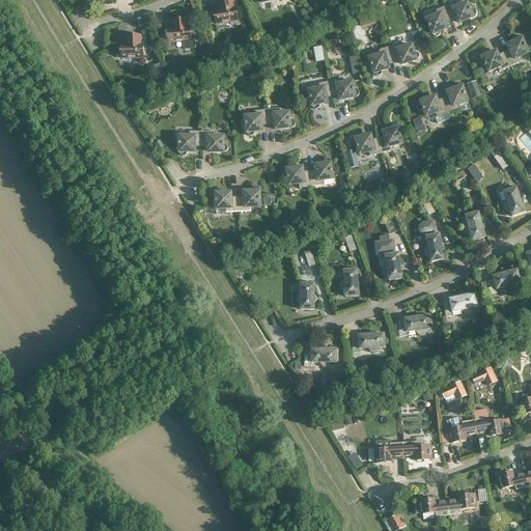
[(226,0),(219,1),(220,10),(214,11),(216,25),(239,21),(236,7),(233,8),(231,0),(226,0)]
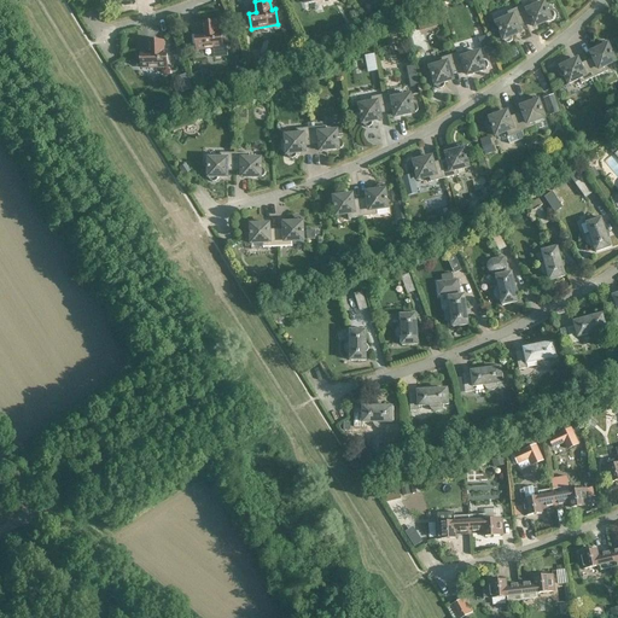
[(305,10),(333,4),(332,0),(319,0),(304,4),(305,10)]
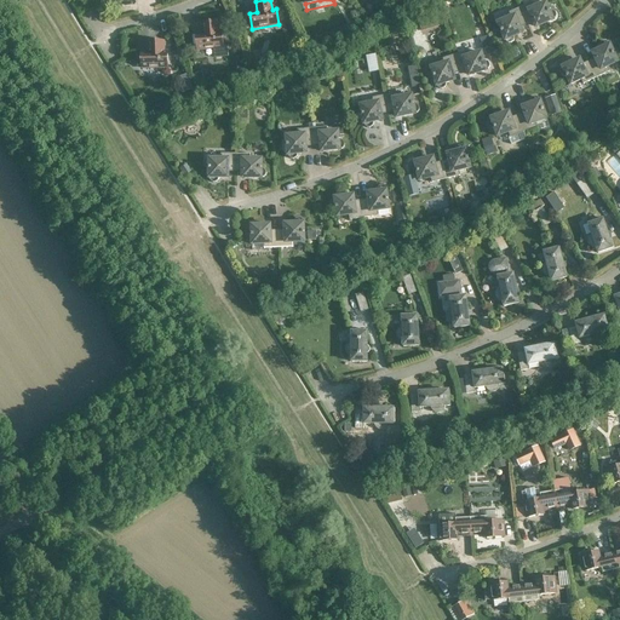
[(533,3),(520,9),(527,26),(533,22),(535,28),(554,21),(555,19),(556,19),(556,18),(556,17),(556,16),(556,15),(555,13),(555,12),(554,11),(552,11),(551,11),(550,11),(546,3),(535,7),(533,3)]
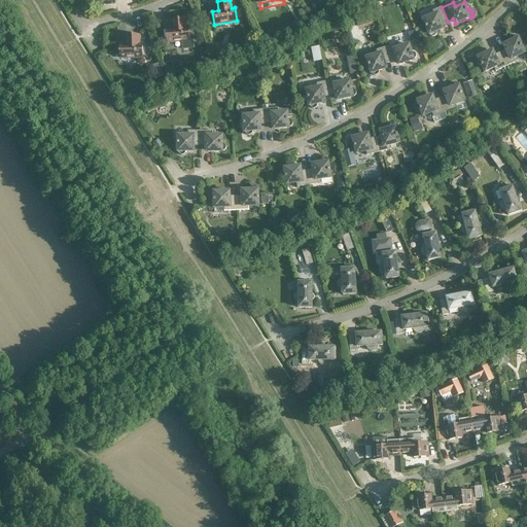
[(448,22),(442,7),(430,12),(432,15),(423,20),(429,35),(430,36),(431,37),(432,37),(433,37),(434,37),(435,36),(436,35),(437,34),(437,33),(437,32),(436,32),(444,29),(442,24),(448,22)]
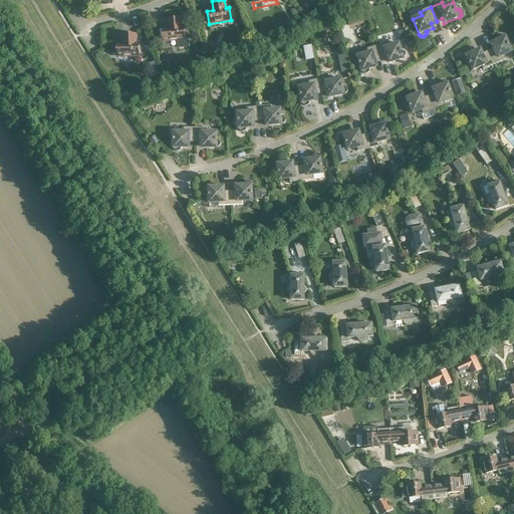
[(168,19),(169,28),(162,29),(164,42),(186,39),(184,27),(181,27),(181,18),(168,19)]
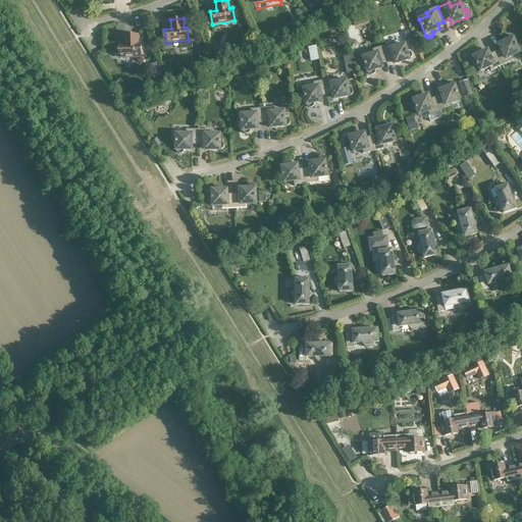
[(297,18),(282,25),(285,33),(300,25),(297,18)]
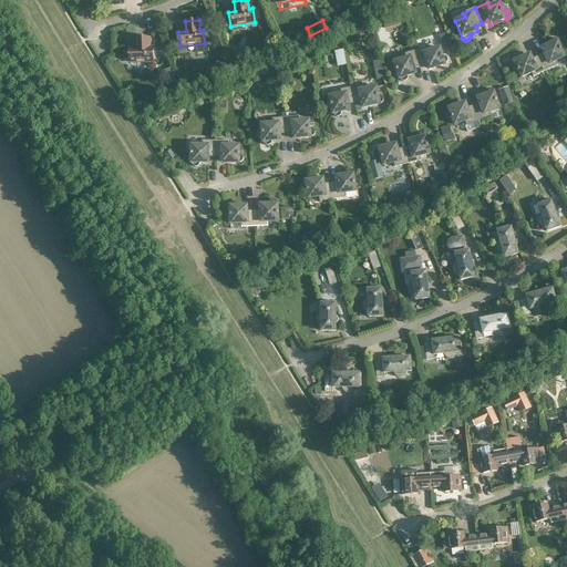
[(385,24),(388,33),(400,31),(398,22),(385,24)]
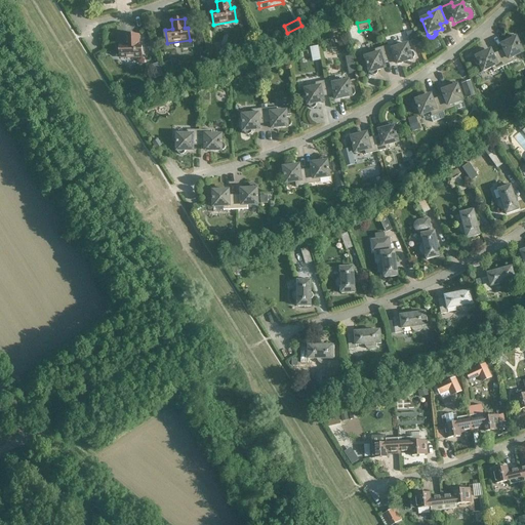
[(414,32),(407,34),(410,43),(417,40),(414,32)]
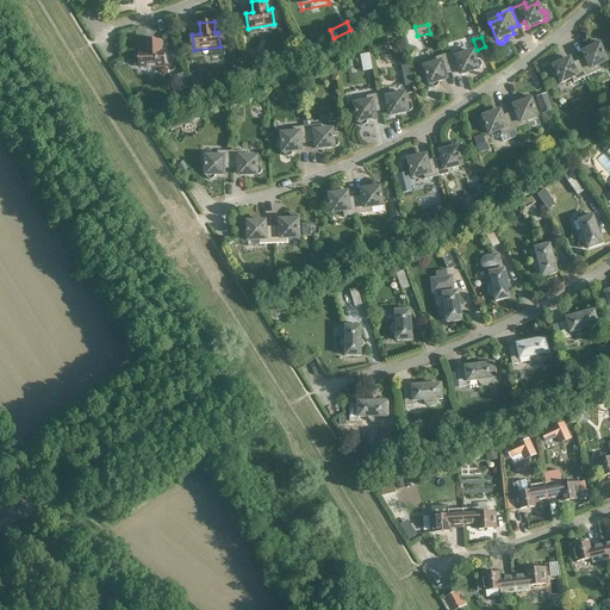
[(145,42),(147,51),(138,53),(139,67),(166,67),(165,51),(161,51),(161,41),(145,42)]
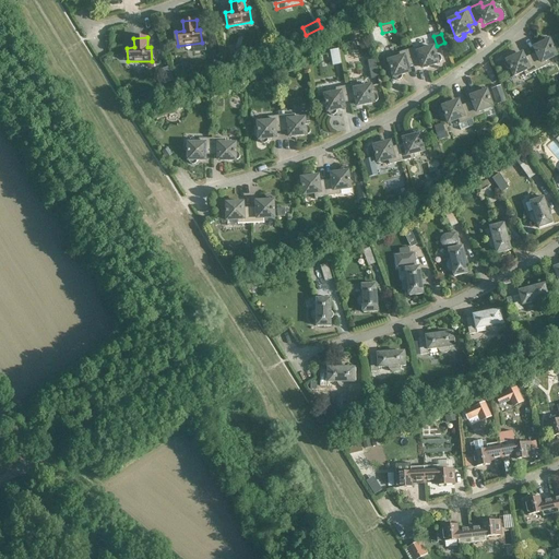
[(536,52),(531,56),(537,70),(549,64),(548,60),(557,56),(549,40),(549,39),(548,39),(547,38),(546,38),(545,38),(544,38),(543,39),(542,40),(542,43),(542,44),(542,45),(534,48),(536,52)]
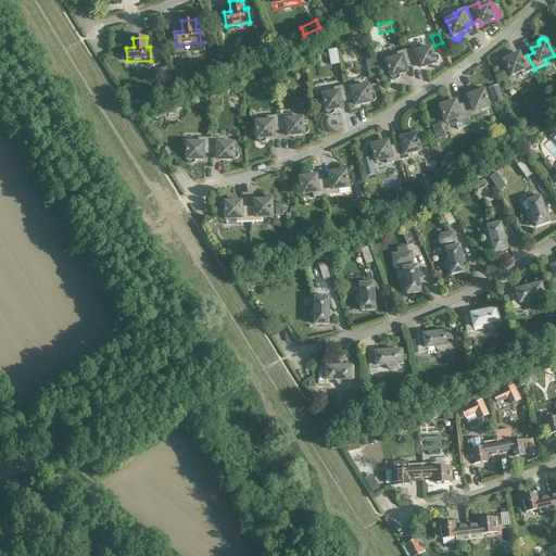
[(420,46),(407,50),(413,65),(418,63),(420,68),(437,63),(438,63),(439,62),(440,60),(440,59),(440,58),(439,57),(438,55),(437,55),(436,54),(434,54),(433,55),(431,47),(421,50),(420,46)]
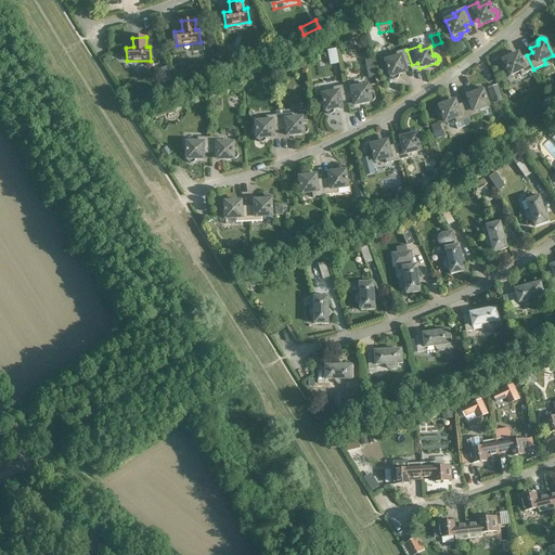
[(227,48),(222,50),(228,62),(235,59),(233,52),(229,54),(227,48)]
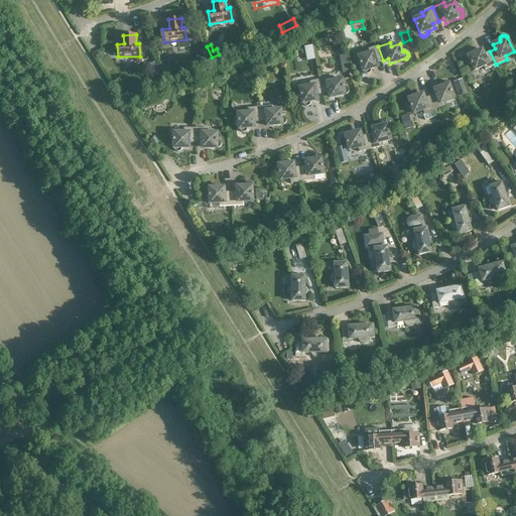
[(378,46),(358,52),(363,72),(364,73),(364,74),(365,74),(366,75),(367,75),(368,75),(369,75),(370,74),(371,73),(371,72),(371,71),(371,70),(378,68),(377,62),(383,60),(378,46)]
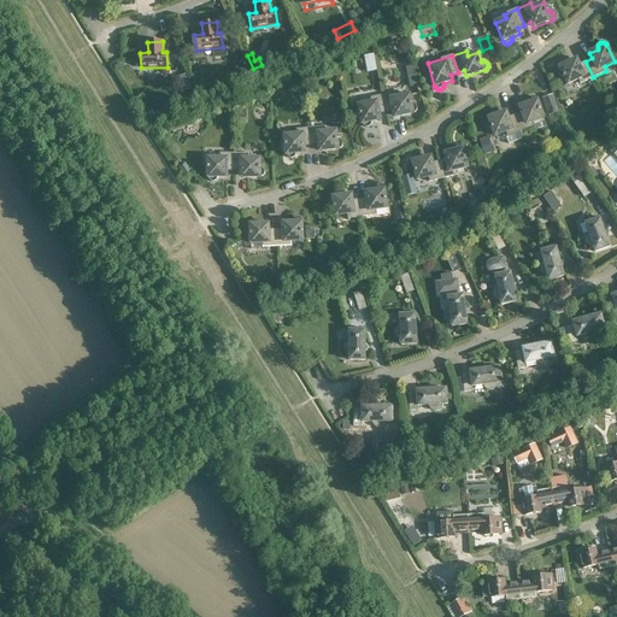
[(581,84),(593,77),(586,62),(580,65),(576,59),(559,68),(558,68),(558,69),(557,70),(557,71),(557,72),(557,74),(558,75),(558,76),(559,76),(560,77),(562,77),(563,77),(564,76),(568,84),(579,80),(581,84)]
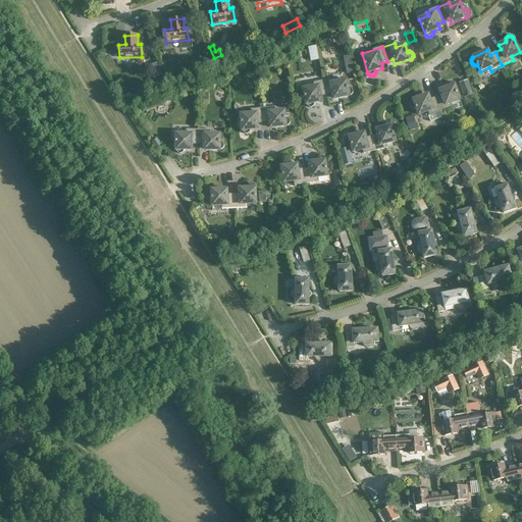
[(352,55),(343,57),(345,65),(354,63),(352,55)]
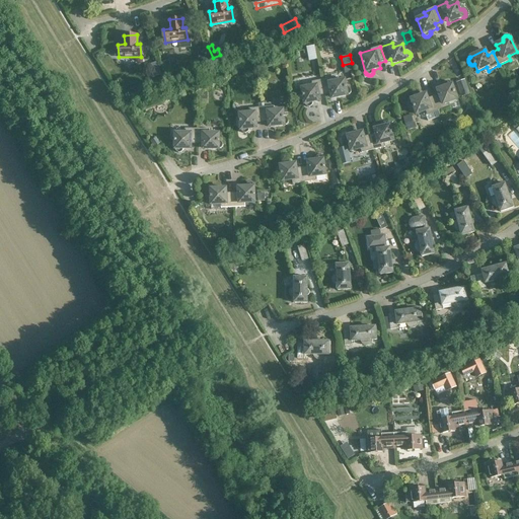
[(168,62),(160,64),(163,73),(171,71),(168,62)]
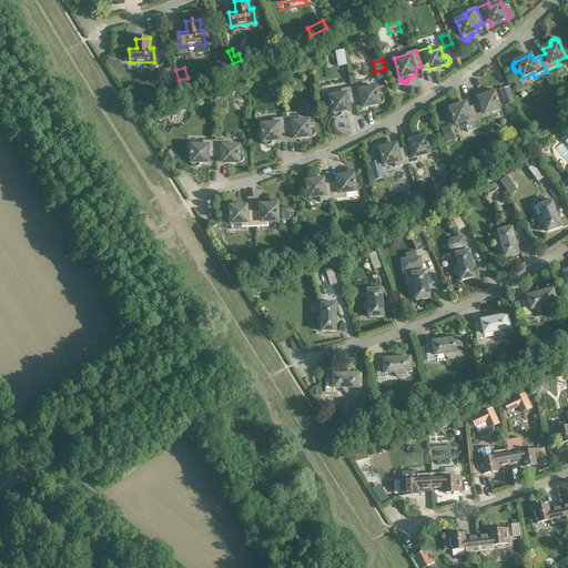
[(171,70),(161,73),(165,87),(175,83),(171,70)]
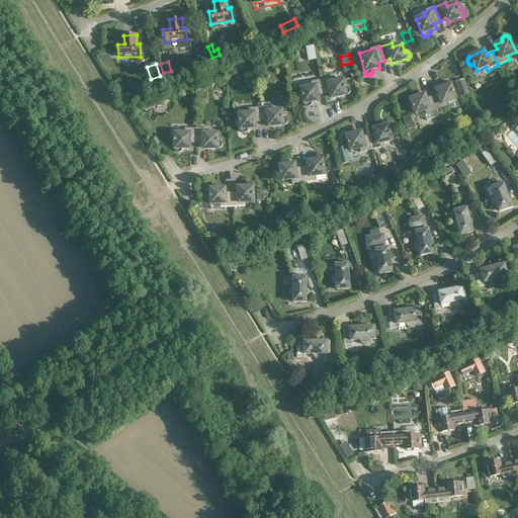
[(334,78),(322,80),(325,95),(331,93),(332,98),(347,95),(348,95),(349,95),(349,94),(350,93),(350,92),(350,91),(350,90),(350,89),(349,88),(348,88),(347,87),(346,87),(345,87),(344,80),(335,82),(334,78)]
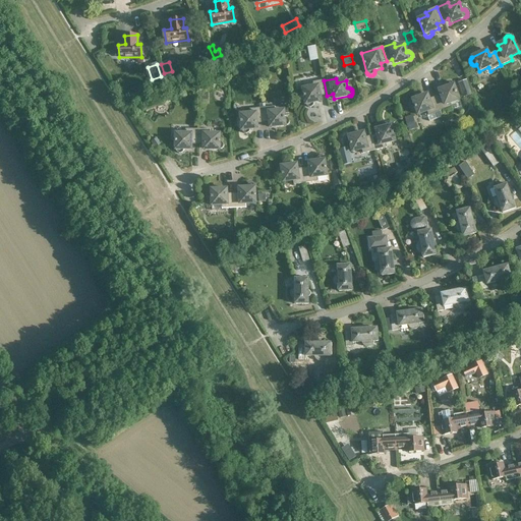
[(327,96),(324,80),(311,82),(312,87),(302,89),(305,105),(306,105),(306,106),(306,107),(307,107),(308,108),(309,108),(310,108),(311,108),(312,107),(313,107),(313,106),(313,105),(313,103),(322,102),(321,97),(327,96)]
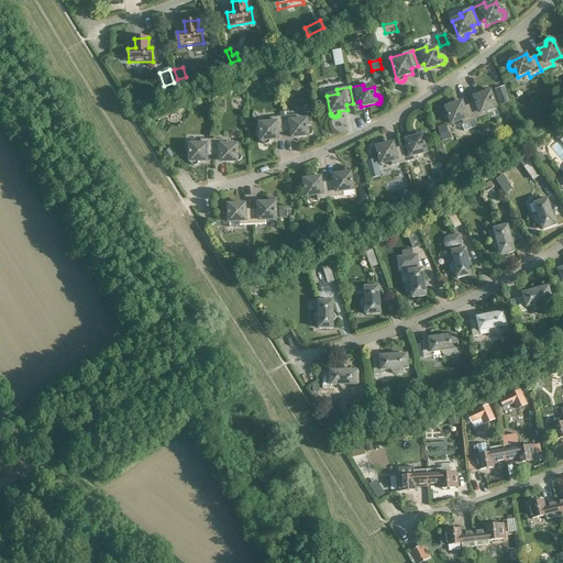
[(476,102),(470,105),(476,121),(488,116),(489,120),(499,117),(490,91),(490,90),(489,90),(488,89),(487,89),(486,89),(485,89),(484,89),(483,90),(483,91),(482,92),(482,94),(482,95),(474,98),(476,102)]
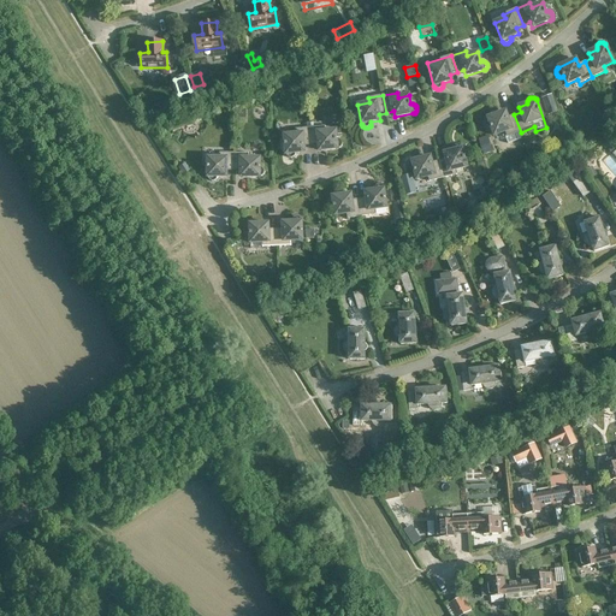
[(556,102),(546,106),(549,114),(558,111),(556,102)]
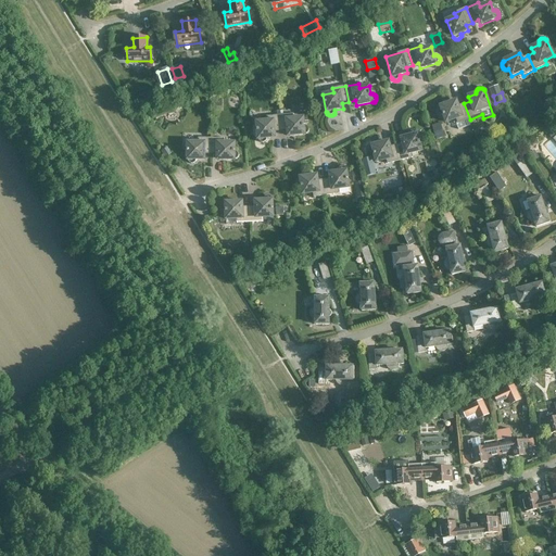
[(438,110),(438,111),(438,113),(439,113),(439,114),(440,114),(441,115),(442,115),(443,115),(446,123),(456,119),(457,124),(456,124),(458,130),(472,125),(470,119),(464,103),(458,105),(456,101),(440,106),(439,108),(438,109),(438,110)]
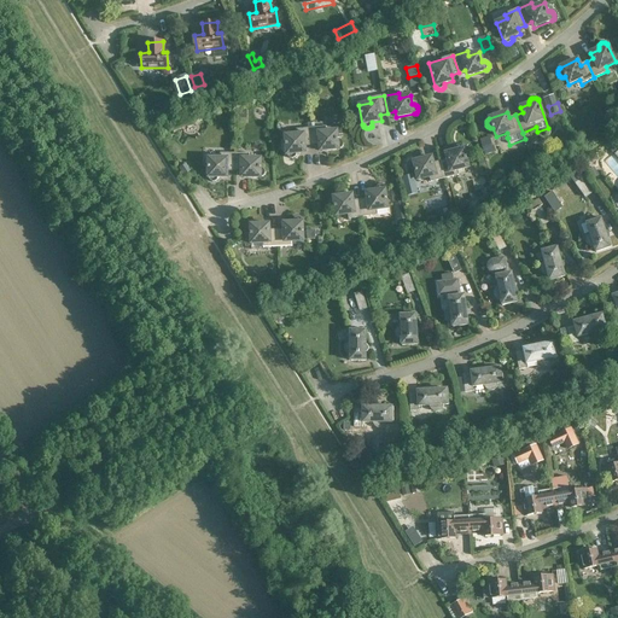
[(325,127),(310,128),(313,146),(320,146),(320,152),(339,150),(340,150),(342,150),(343,149),(343,147),(343,146),(343,145),(343,144),(343,143),(342,141),(340,140),(339,140),(338,140),(337,130),(326,132),(325,127)]
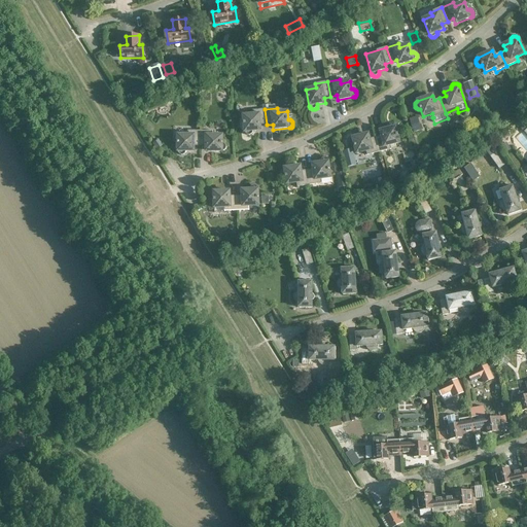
[(267,125),(265,109),(252,110),(253,115),(243,115),(245,132),(245,133),(245,134),(246,135),(247,136),(248,136),(249,136),(250,136),(251,135),(252,134),(252,133),(253,132),(253,131),(260,131),(260,126),(267,125)]
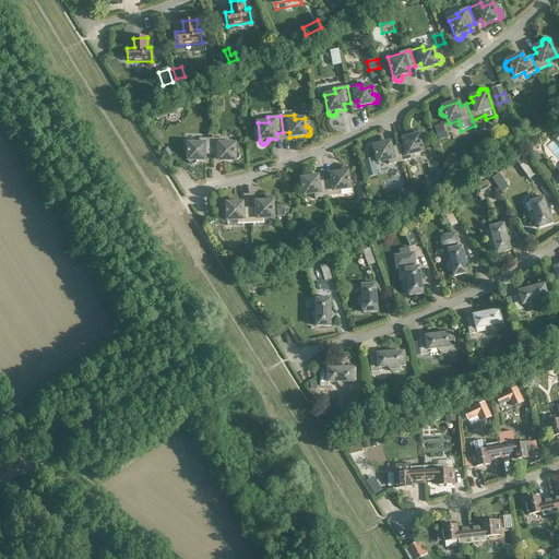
[(443,122),(435,125),(439,140),(449,137),(448,130),(447,131),(443,122)]
